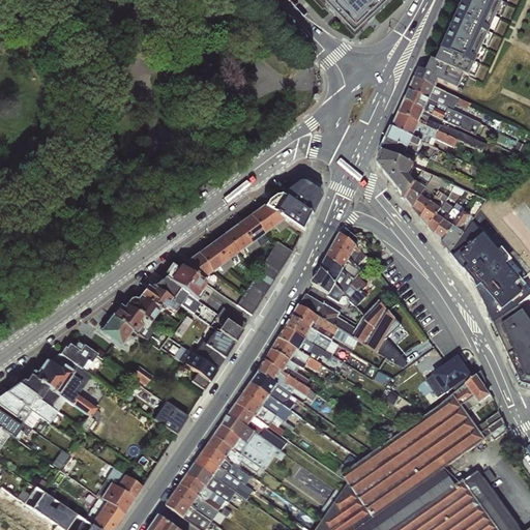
[(319,0),(354,36),(391,0),(319,0)]
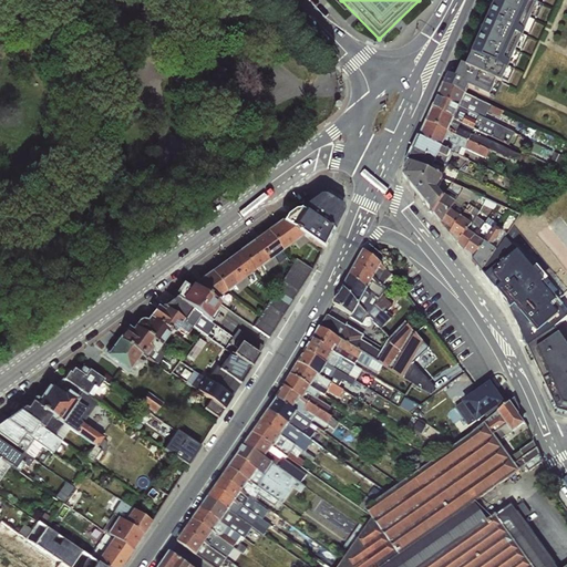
[(495,0),(492,8),(534,27),(545,0),(495,0)]
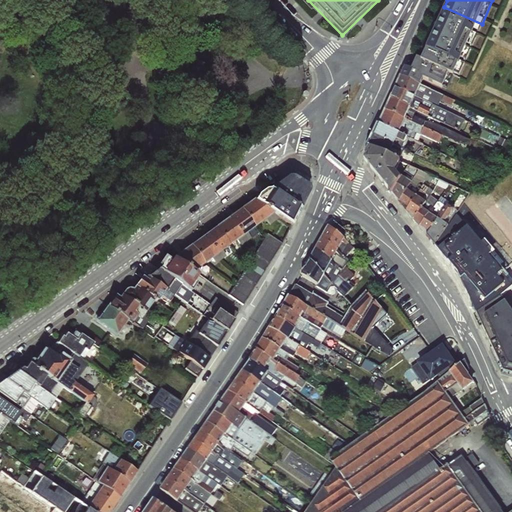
[(444,7),(434,29),(472,46),(482,24),(444,7)]
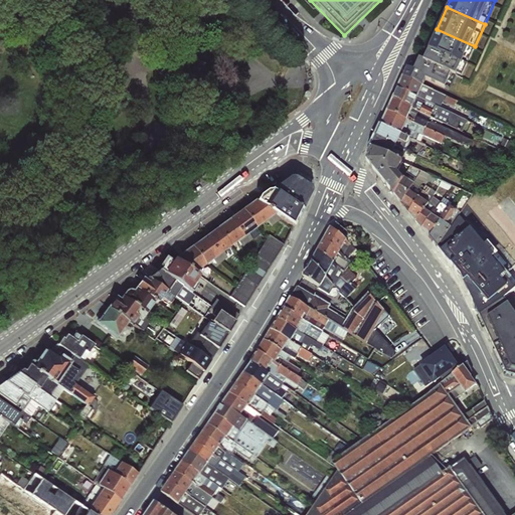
[(464,70),(475,46),(437,29),(426,52),(464,70)]
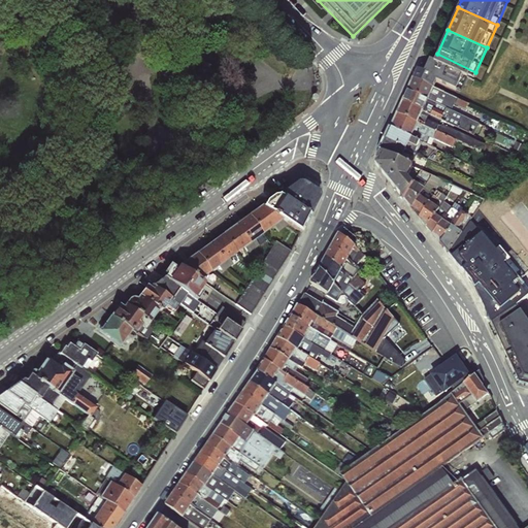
[(417,69),(413,79),(436,90),(438,86),(458,95),(465,81),(469,84),(475,72),(437,54),(433,62),(429,60),(423,71),(417,69)]
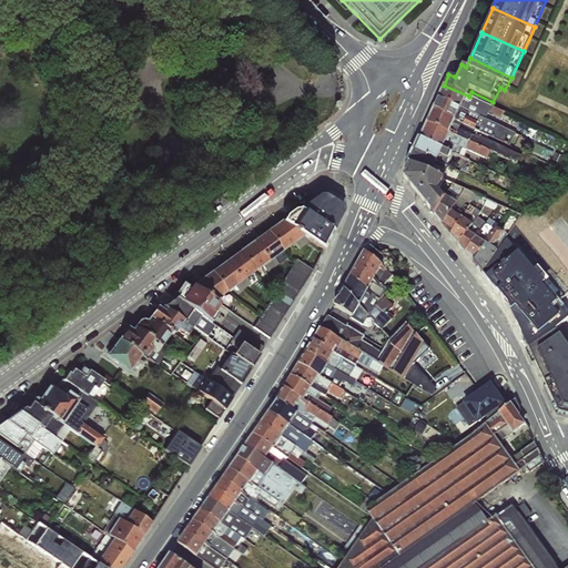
[(504,112),(469,97),(444,85),(438,97),(488,120),(490,117),(500,120),(504,112)]
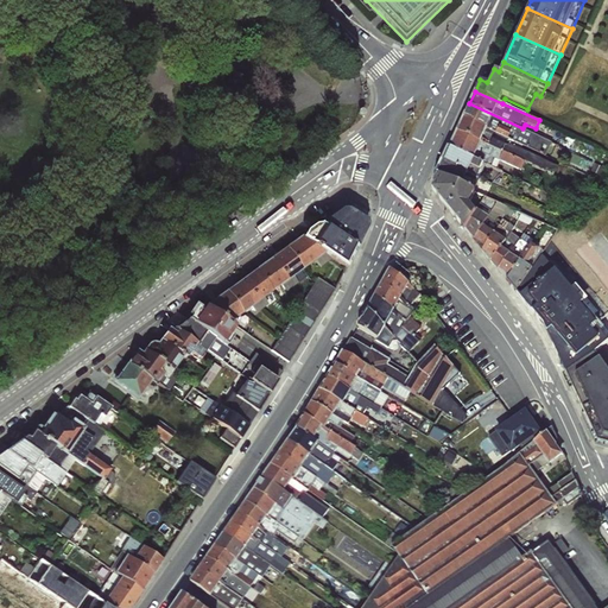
[(552,143),(523,128),(469,103),(463,118),(546,156),(552,143)]
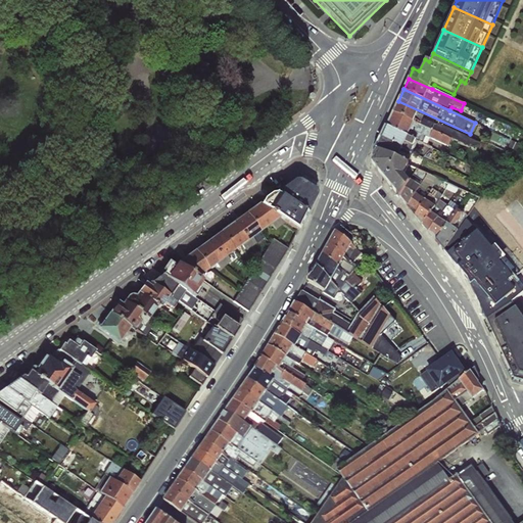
[(468,138),(470,134),(398,101),(392,113),(450,140),(476,150),(479,144),(468,138)]
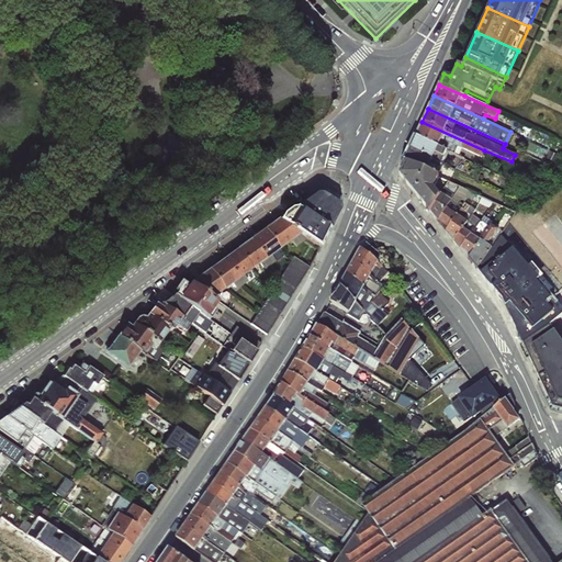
[(482,157),(484,150),(422,122),(415,137),(446,152),(459,156),(462,149),(482,157)]
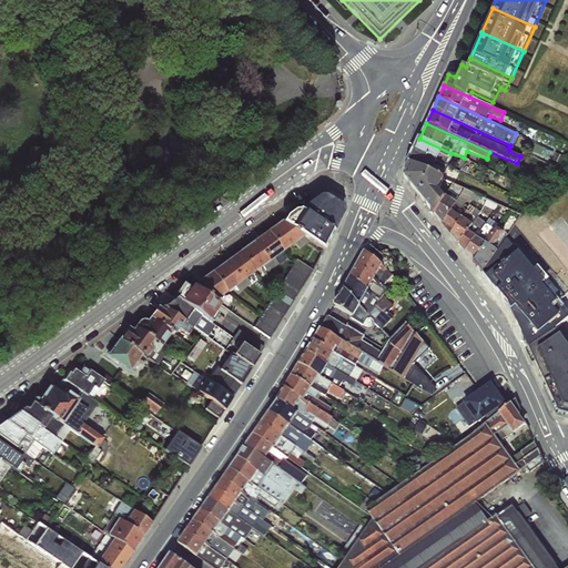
[(446,165),(450,153),(419,139),(415,150),(436,161),(446,165)]
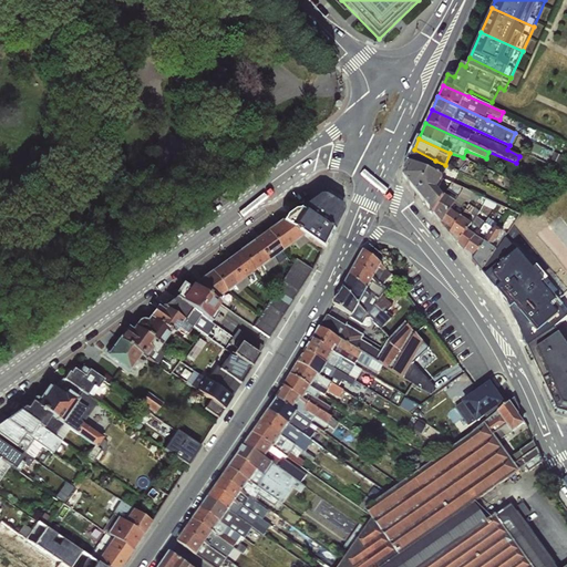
[(433,166),(435,161),(414,150),(408,164),(439,177),(442,171),(433,166)]
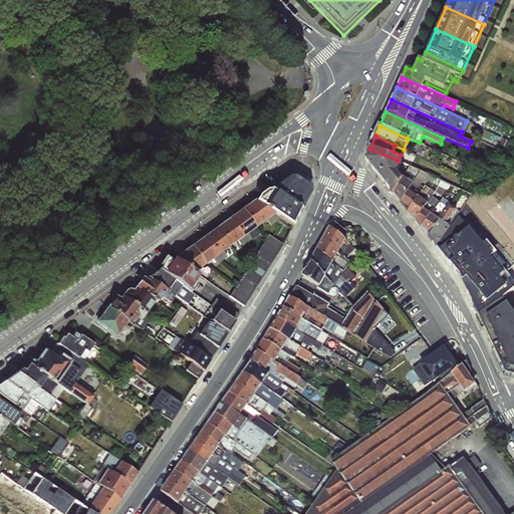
[(401,163),(398,161),(369,149),(364,161),(392,194),(401,180),(397,174),(401,163)]
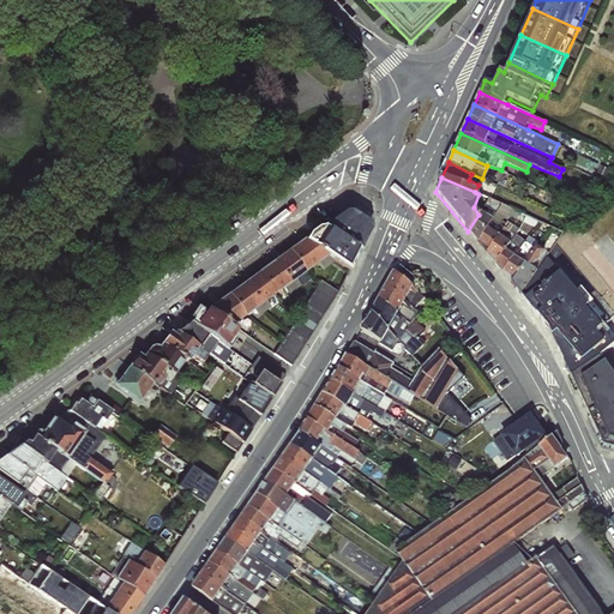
[(477,244),(501,204),(489,198),(479,215),(468,232),(477,244)]
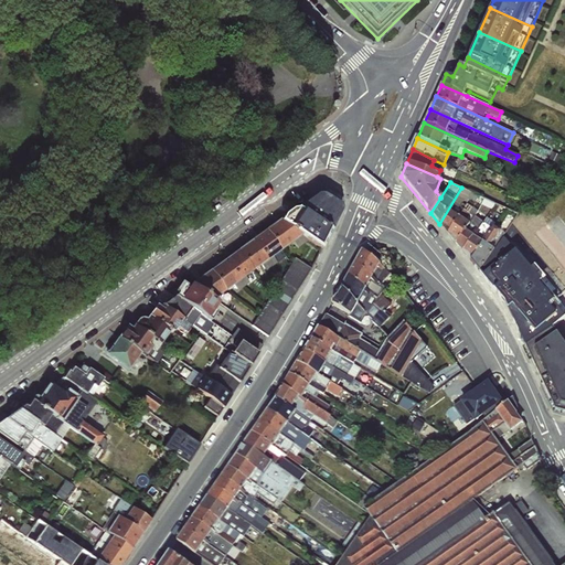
[(461,188),(439,224),(448,233),(465,206),(471,192),(461,188)]
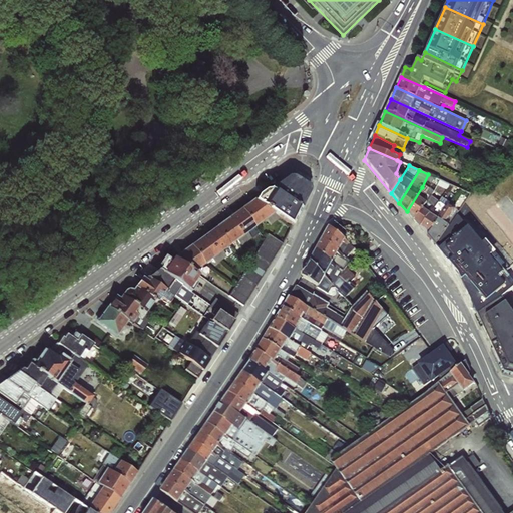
[(269,189),(300,210),(310,190),(309,185),(292,176),(288,176),(269,189)]
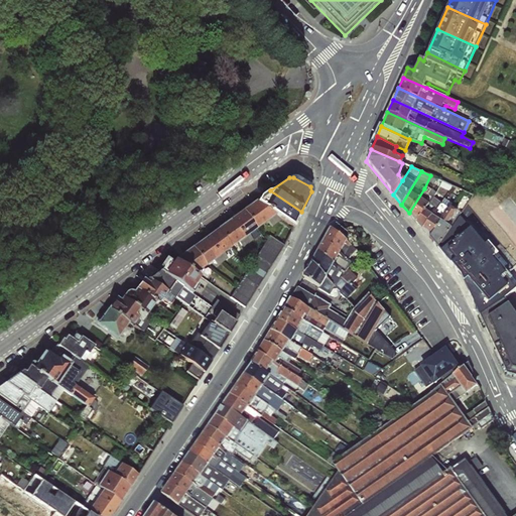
[(424,188),(409,213),(415,222),(432,198),(434,196),(424,188)]
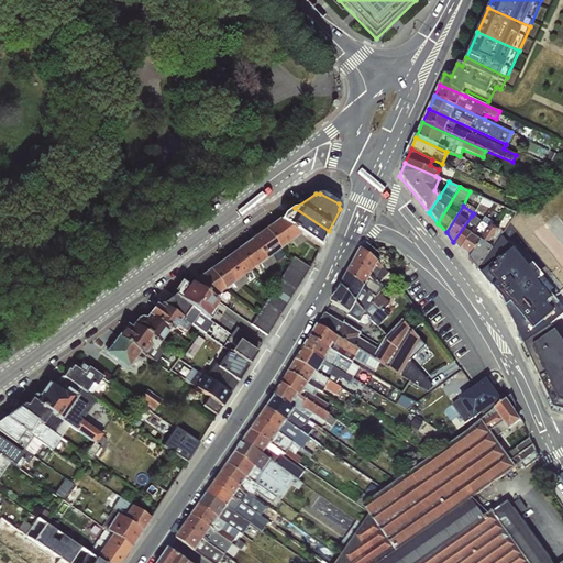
[(278,220),(307,240),(319,247),(329,231),(295,208),(290,209),(282,214),(278,220)]
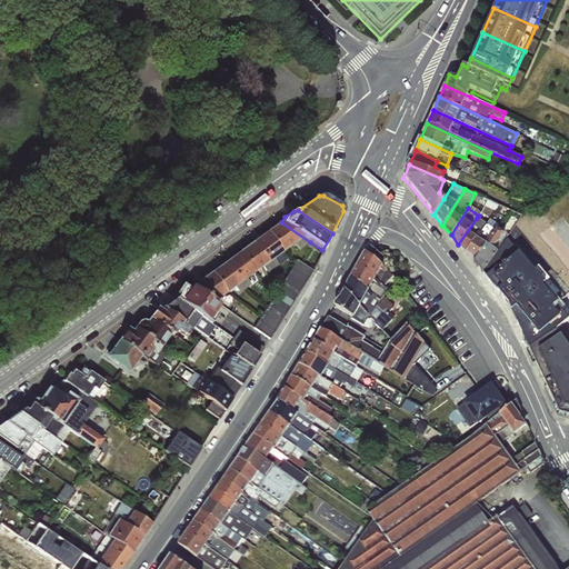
[(477,218),(458,245),(465,252),(487,223),(477,218)]
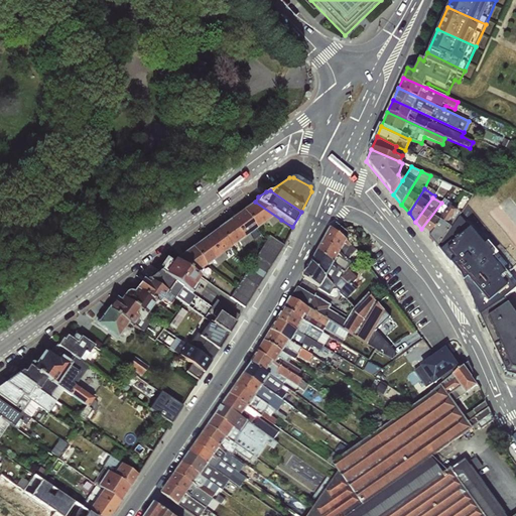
[(243,211),(256,229),(266,222),(271,227),(281,220),(255,202),(243,211)]
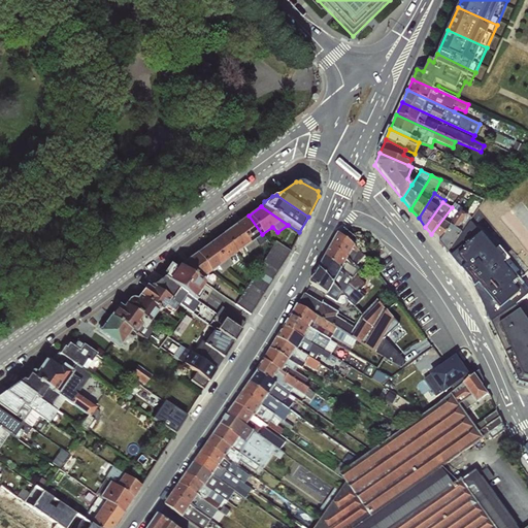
[(452,207),(431,234),(438,242),(461,211),(452,207)]
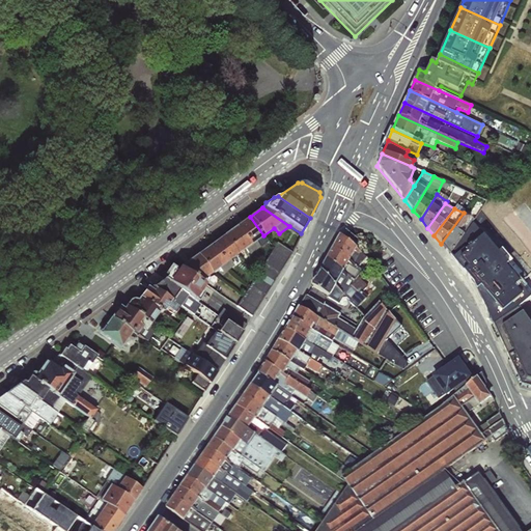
[(464,213),(441,244),(451,255),(474,219),(464,213)]
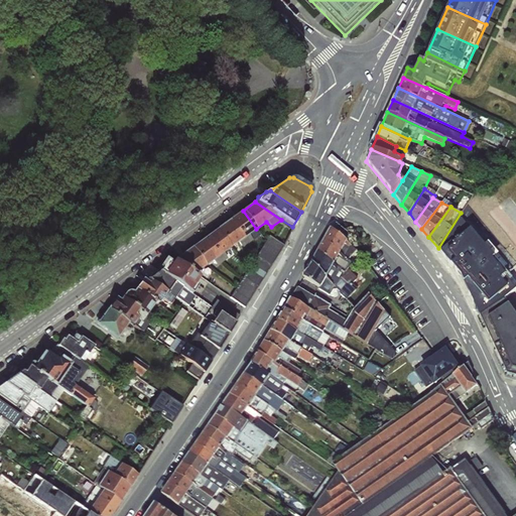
[(256,229),(243,211),(230,221),(247,244),(252,241),(249,234),(256,229)]
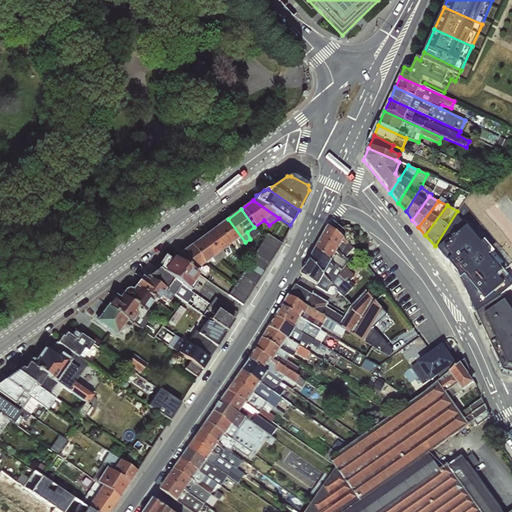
[(245,242),(228,219),(216,227),(229,245),(236,240),(240,246),(245,242)]
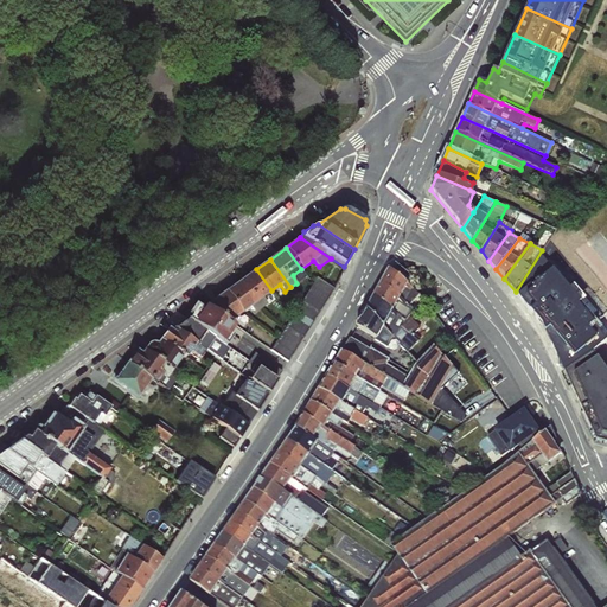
[(272,291),(256,269),(241,281),(261,308),(267,305),(263,298),(272,291)]
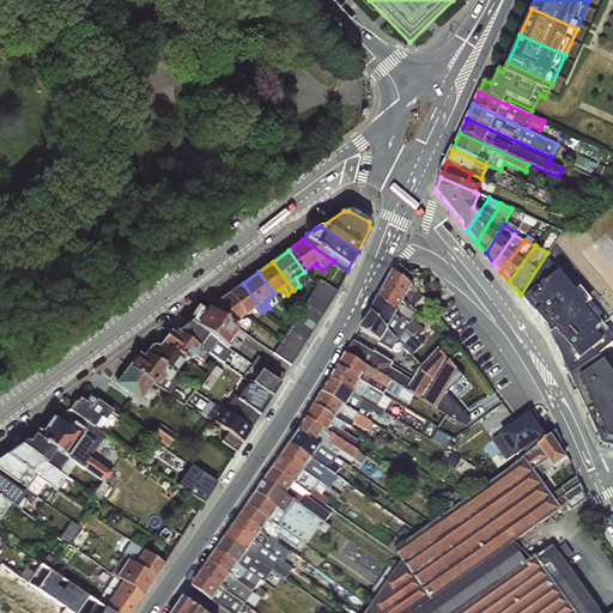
[(384,286),(404,301),(412,287),(393,272),(384,286)]
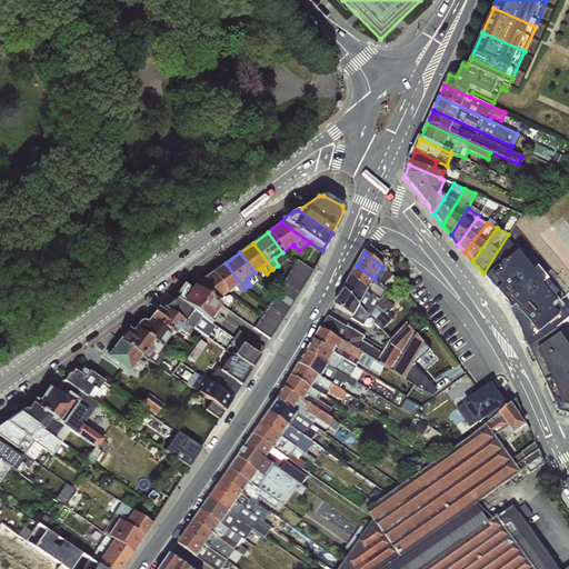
[(297,258),(258,329),(275,338),(312,267),(297,258)]
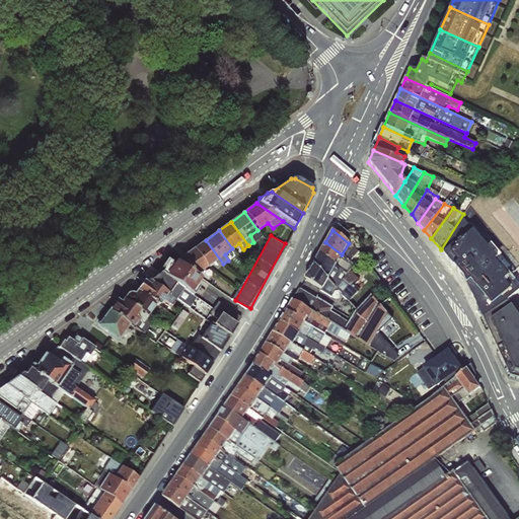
[(223,264),(206,240),(193,249),(206,268),(213,263),(218,267),(219,267),(223,264)]
